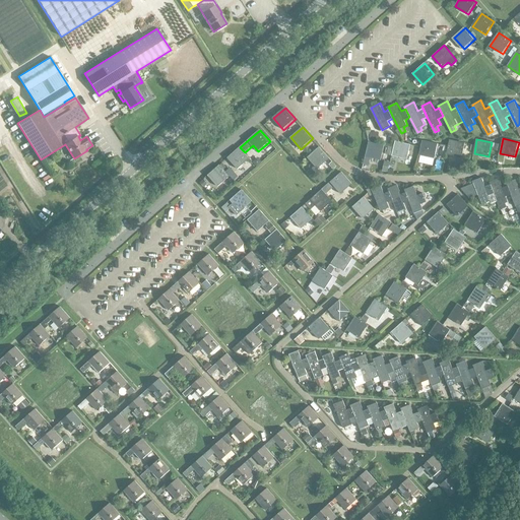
[(435,158),(439,144),(423,140),(419,155),(435,158)]
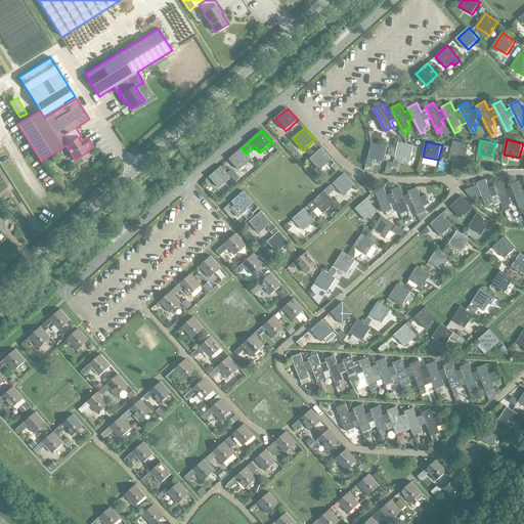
[(445,153),(450,154),(450,156),(466,159),(469,144),(453,141),(452,147),(446,145),(445,153)]
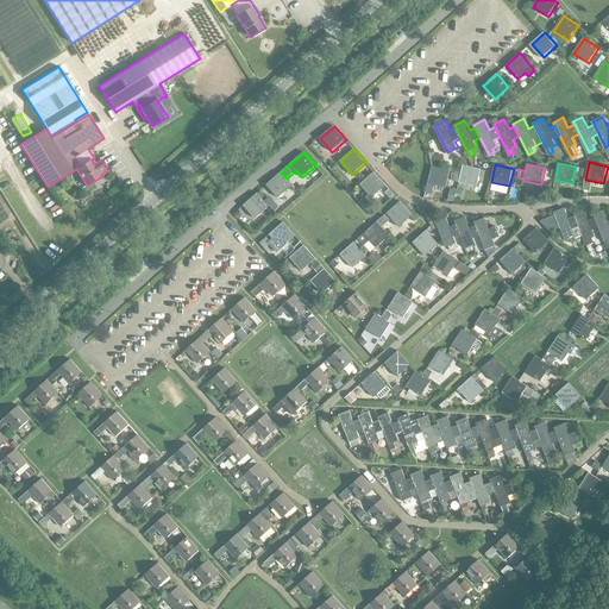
[(426,186),(425,193),(431,194),(433,188),(434,188),(435,184),(437,186),(445,187),(450,170),(431,165),(427,183),(426,186)]
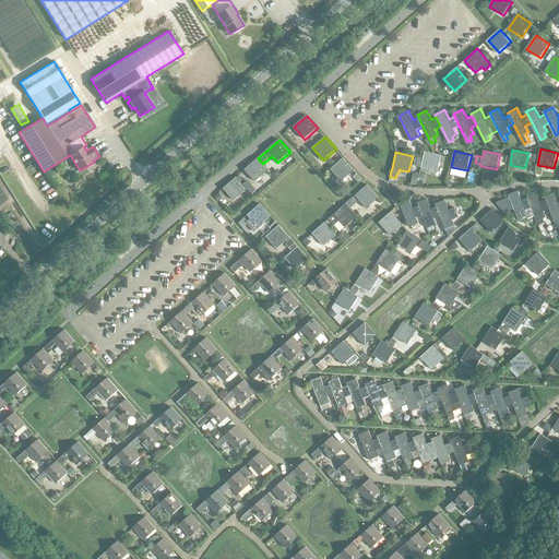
[(415,166),(421,167),(438,171),(442,156),(425,152),(424,158),(417,156),(415,166)]
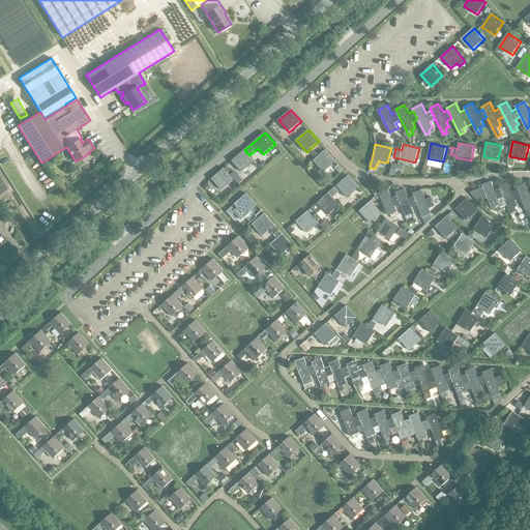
[(244,150),(233,160),(243,172),(256,162),(249,155),(244,150)]
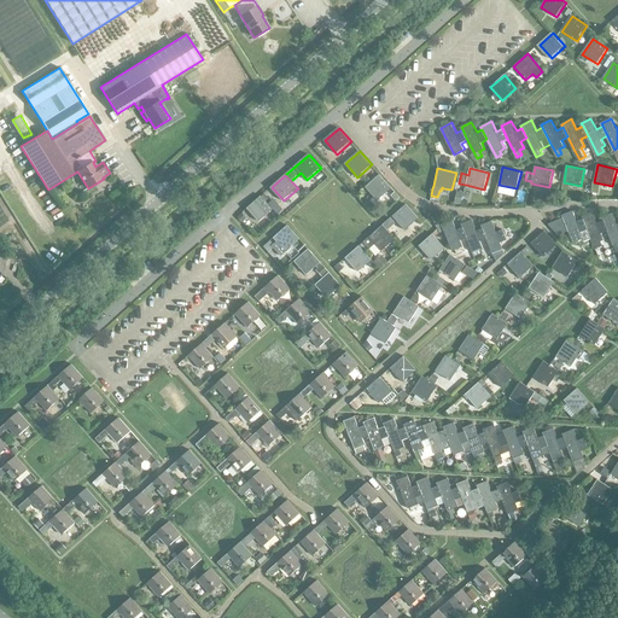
[(378,200),(392,188),(380,175),(367,187),(378,200)]
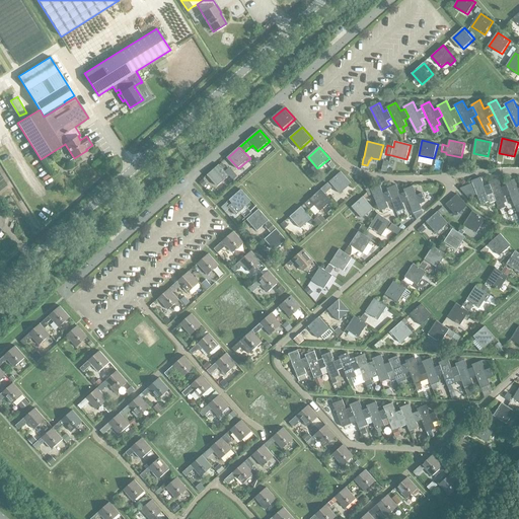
[(218,187),(230,175),(220,164),(208,174),(218,187)]
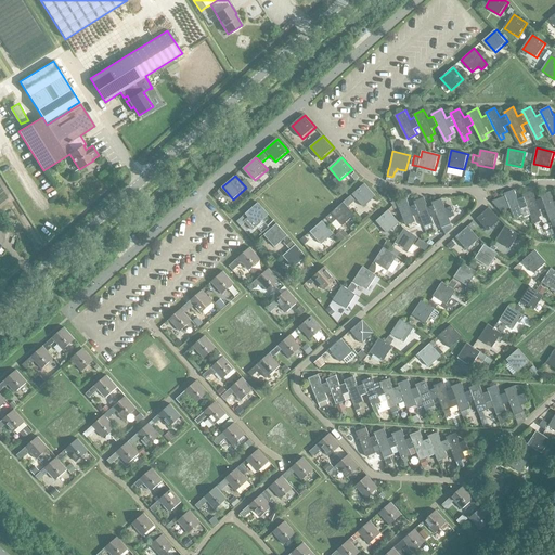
[(364,207),(377,196),(365,183),(353,194),(364,207)]
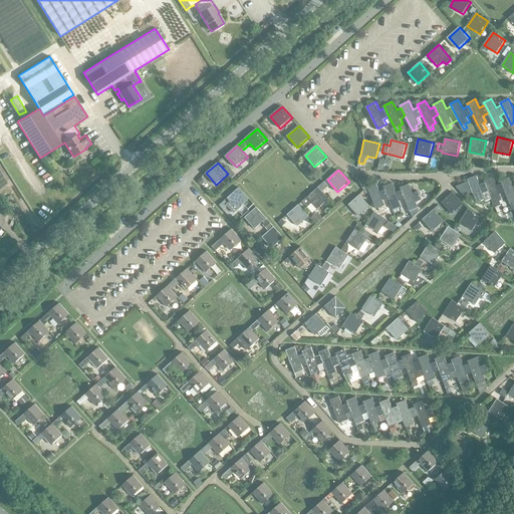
[(464,195),(473,192),(477,202),(484,199),(485,201),(492,198),(485,182),(481,184),(477,175),(468,179),(469,181),(455,186),(464,195)]
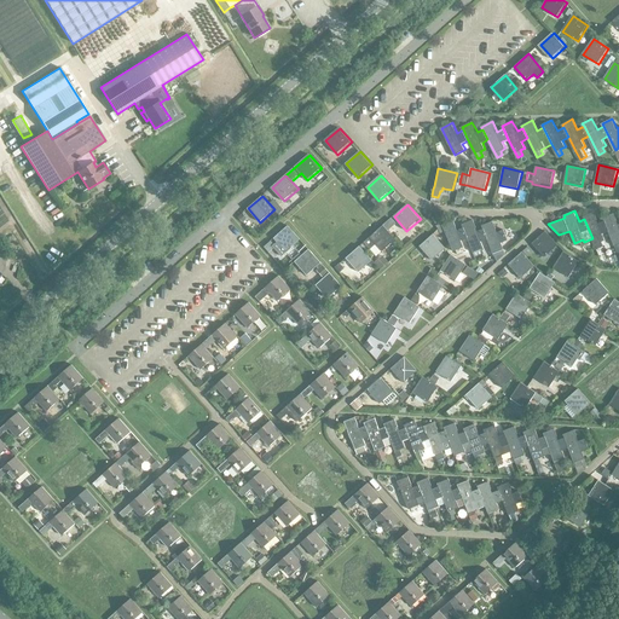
[(583,217),(584,219),(593,238),(596,249),(602,247),(600,242),(605,239),(602,233),(608,231),(605,221),(599,224),(594,212),(583,217)]
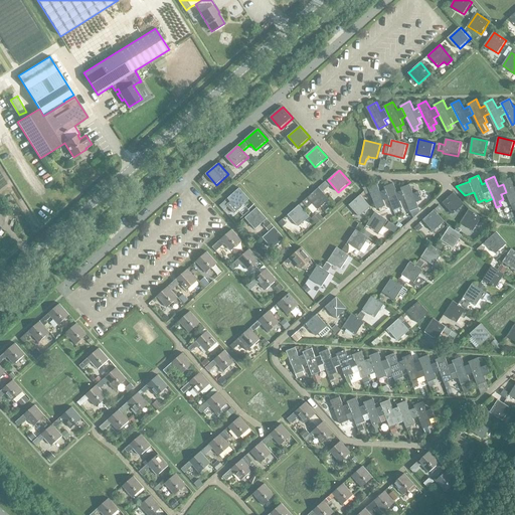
[(502,181),(503,184),(506,192),(511,204),(514,202),(514,186),(514,187),(511,177),(502,181)]
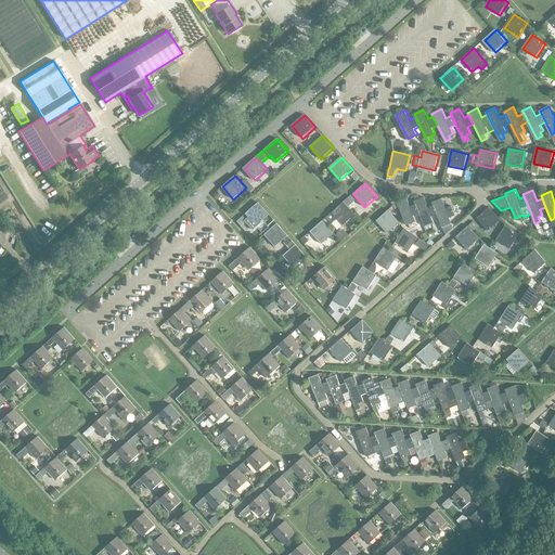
[(347,205),(353,199),(350,195),(344,201),(347,205)]
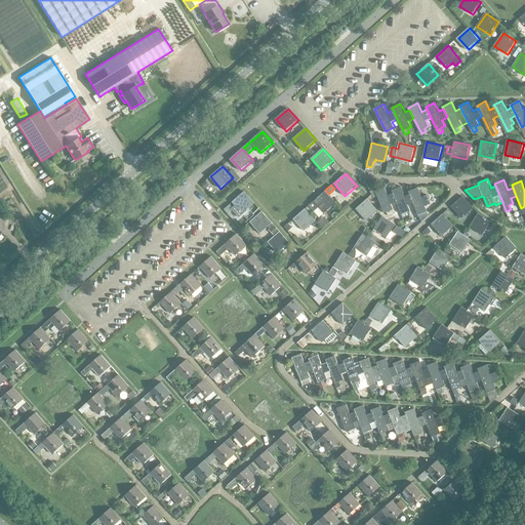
[(392,204),(397,202),(394,194),(390,195),(386,186),(375,190),(385,213),(394,209),(392,204)]
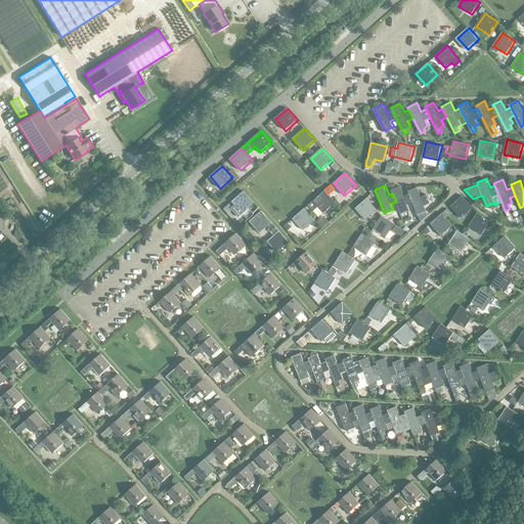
[(392,190),(393,193),(396,202),(401,214),(410,210),(408,205),(413,203),(409,194),(405,195),(401,186),(392,190)]
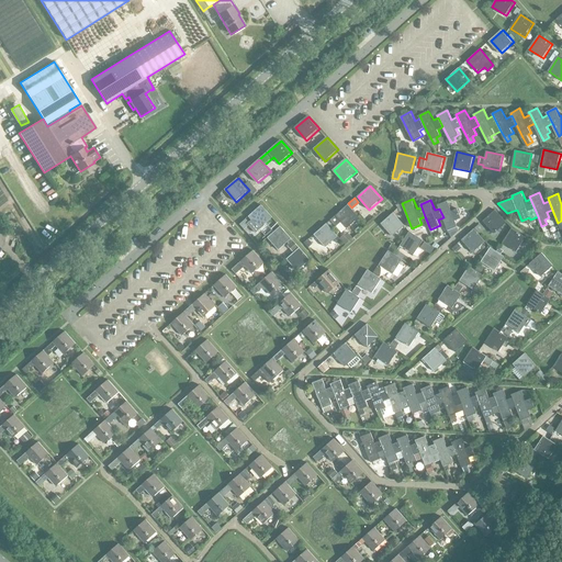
[(438,205),(439,209),(444,217),(448,229),(458,226),(456,220),(462,217),(459,209),(452,212),(449,201),(438,205)]
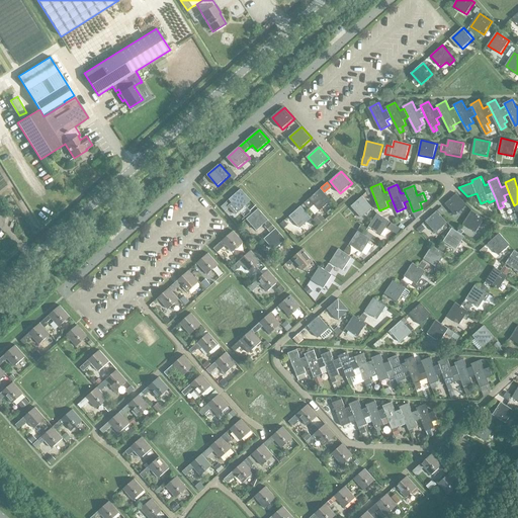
[(230,199),(221,206),(225,210),(230,206),(237,213),(238,214),(246,206),(245,206),(252,200),(241,188),(230,199)]
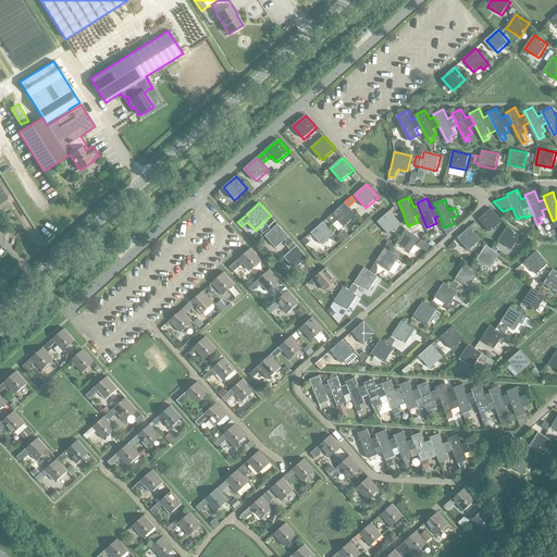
[(333,213),(324,221),(327,225),(331,223),(332,224),(339,232),(345,226),(357,217),(346,203),(333,213)]
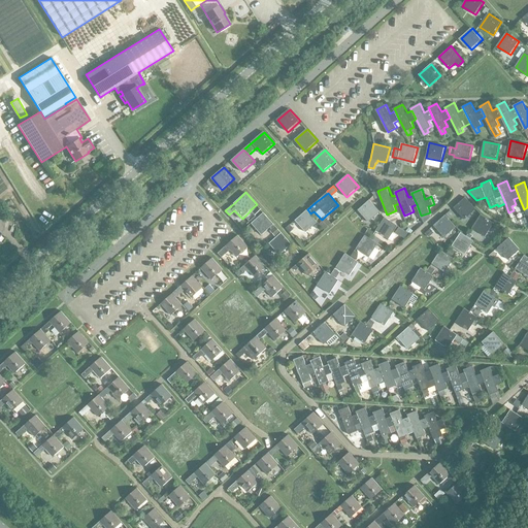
[(465,220),(476,209),(466,197),(454,207),(465,220)]
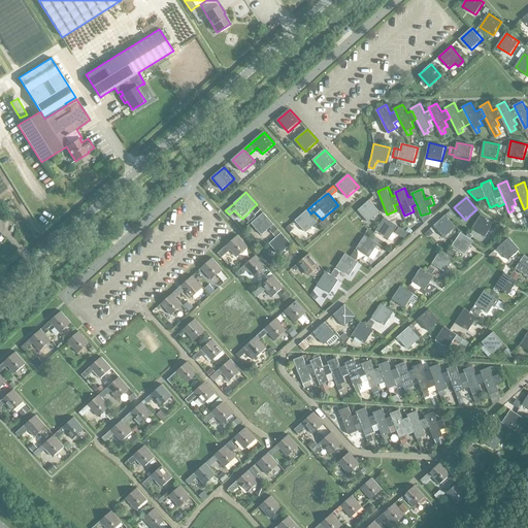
[(368,223),(381,211),(369,200),(358,210),(368,223)]
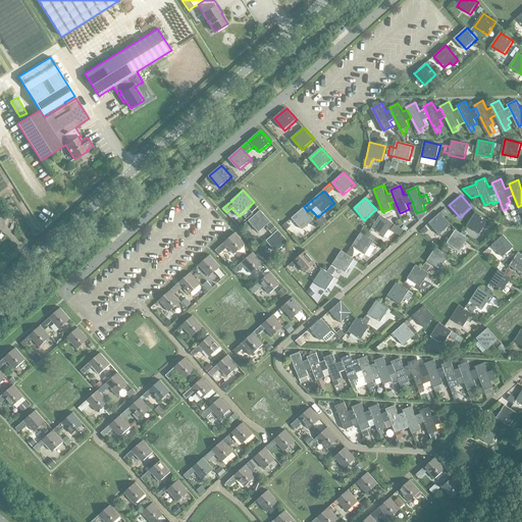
[(304,207),(293,217),(303,229),(315,219),(307,211),(304,207)]
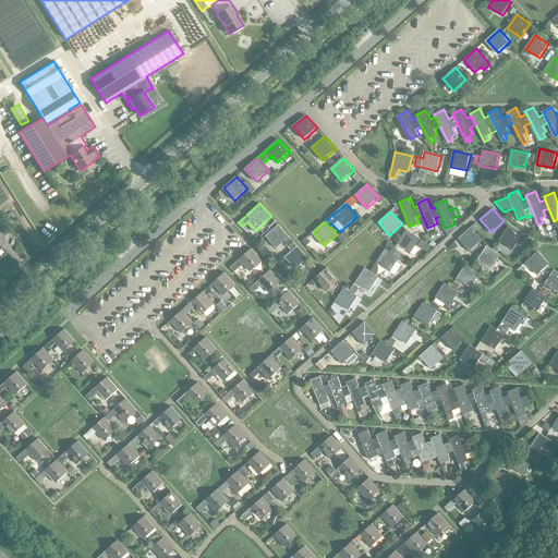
[(278,249),(286,241),(287,242),(284,243),(291,250),(295,245),(290,238),(279,225),(267,235),(278,249)]
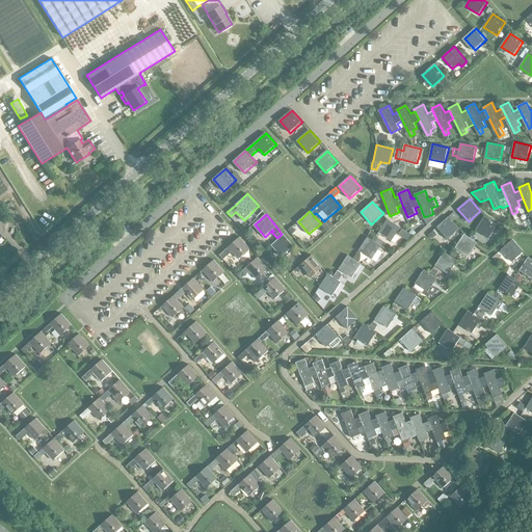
[(448,239),(459,229),(449,216),(437,227),(448,239)]
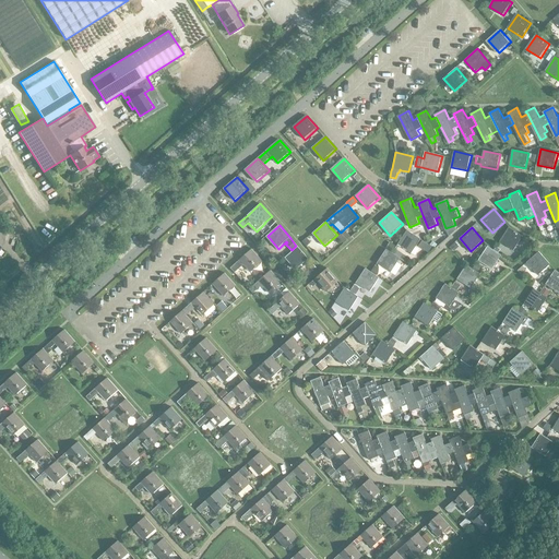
[(508,227),(499,241),(513,250),(522,236),(508,227)]
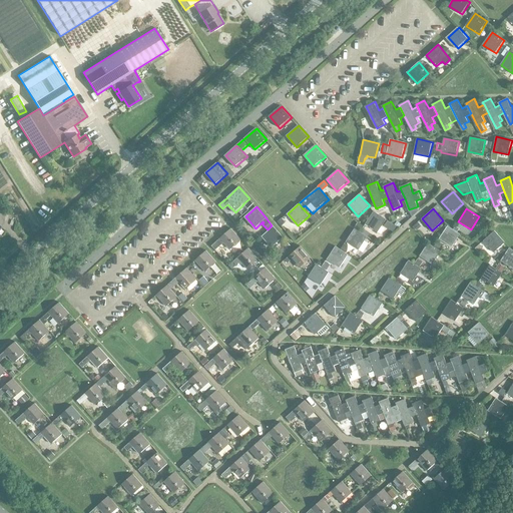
[(317,211),(310,217),(315,222),(322,216),(317,211)]
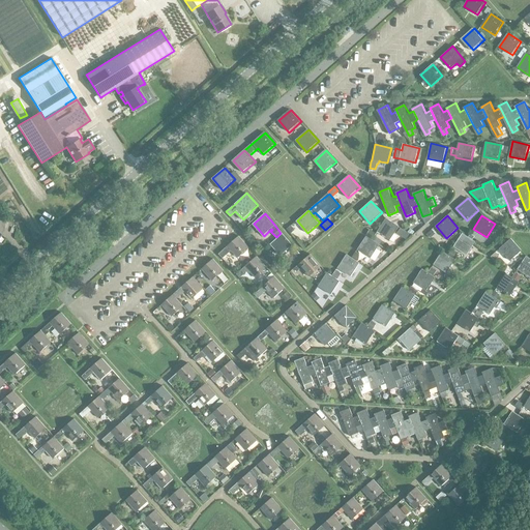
[(390,240),(400,227),(387,218),(378,232),(390,240)]
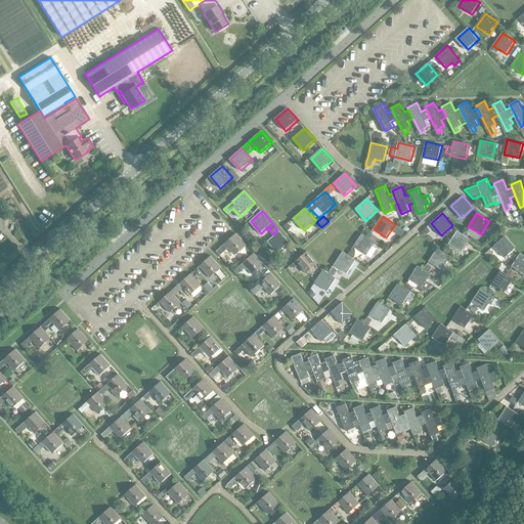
[(456,230),(447,244),(461,252),(470,238),(456,230)]
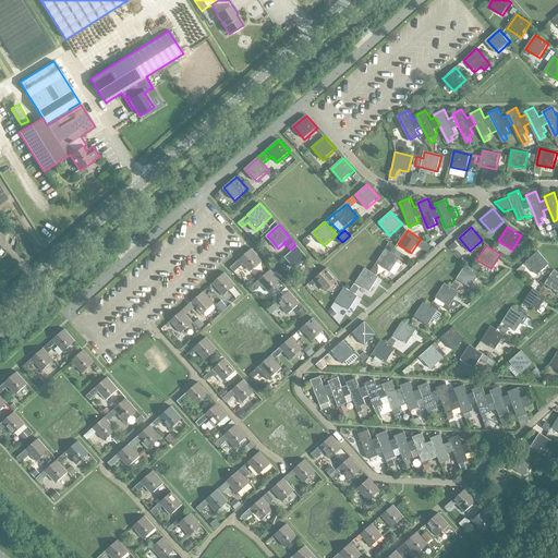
[(296,270),(310,258),(298,246),(286,257),(296,270)]
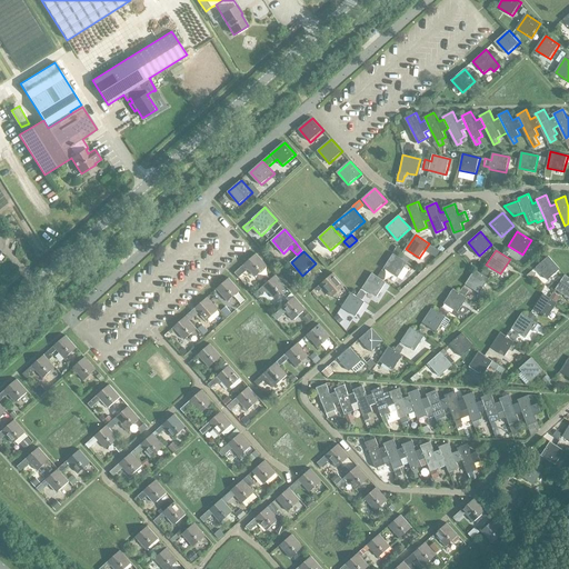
[(238,278),(249,268),(256,277),(268,266),(257,253),(235,273),(238,278)]
